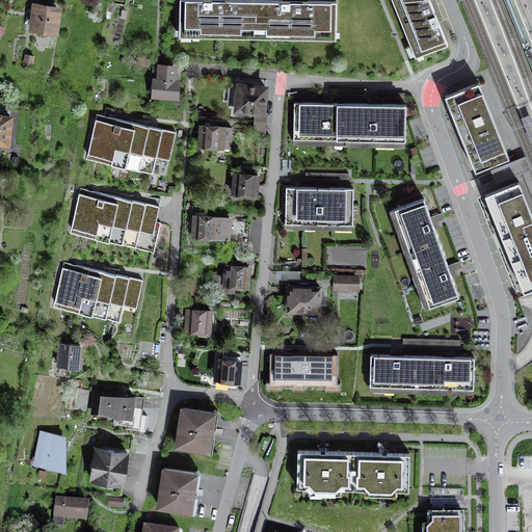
[(242,29),(254,29),(255,0),(250,0),(179,0),(179,28),(190,28),(190,30),(242,31),(242,29)]
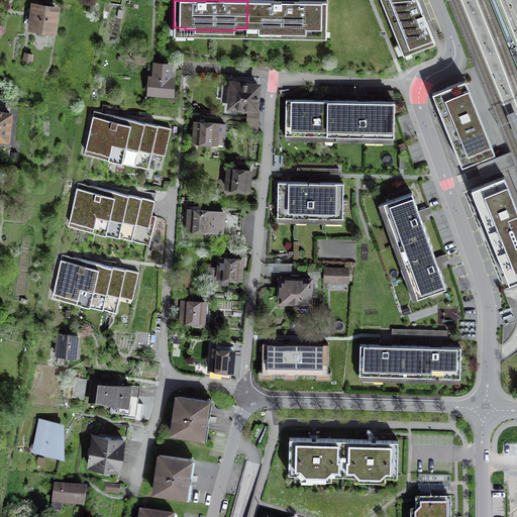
[(247,0),(246,28),(257,28),(257,30),(315,31),(315,29),(326,30),(327,2),(247,0)]
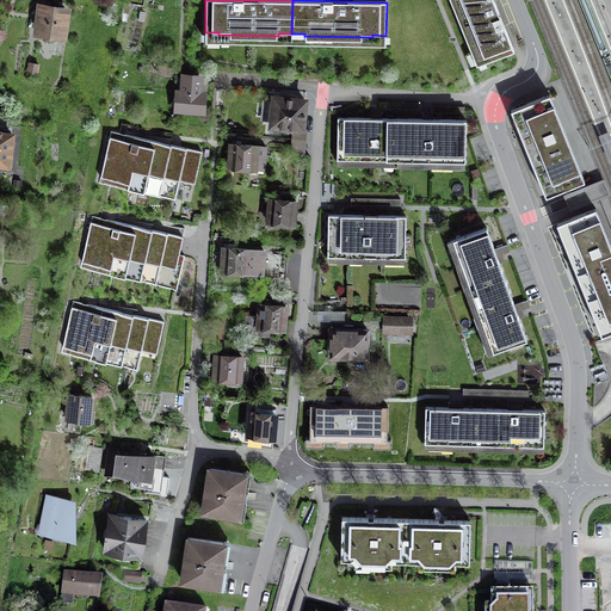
[(494,0),(458,0),(485,62),(514,50),(494,0)]
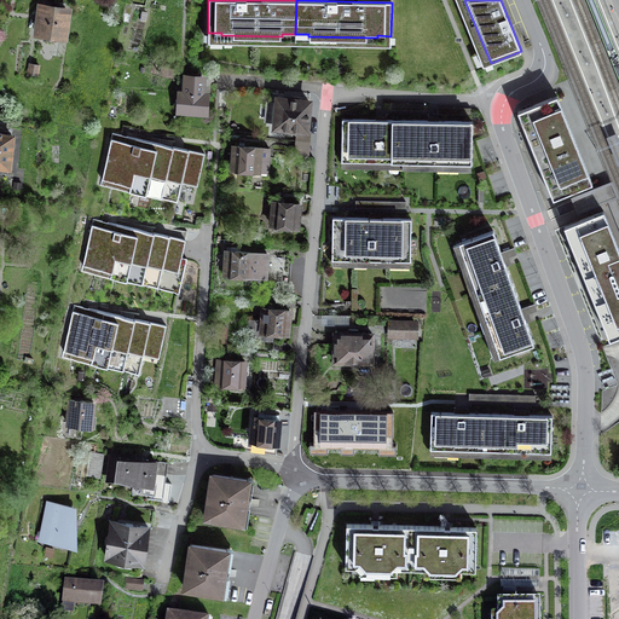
[(67,12),(41,9),(38,36),(63,40),(67,12)]
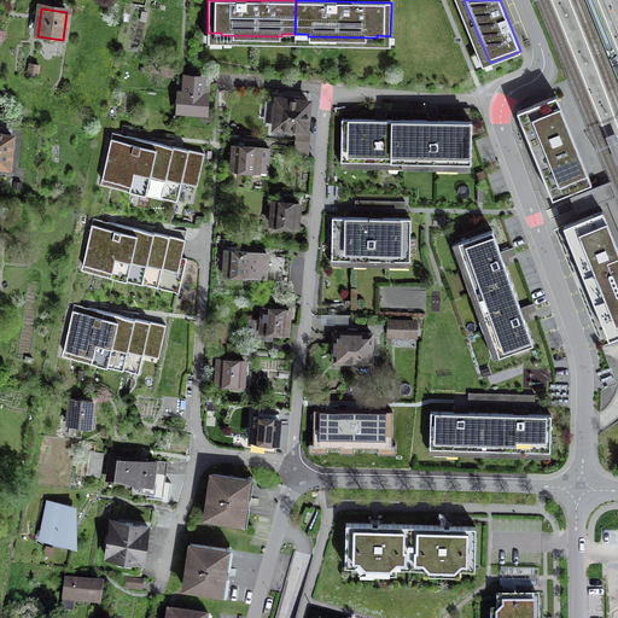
[(202,79),(186,77),(186,89),(181,89),(180,110),(204,112),(205,95),(200,95),(202,79)]
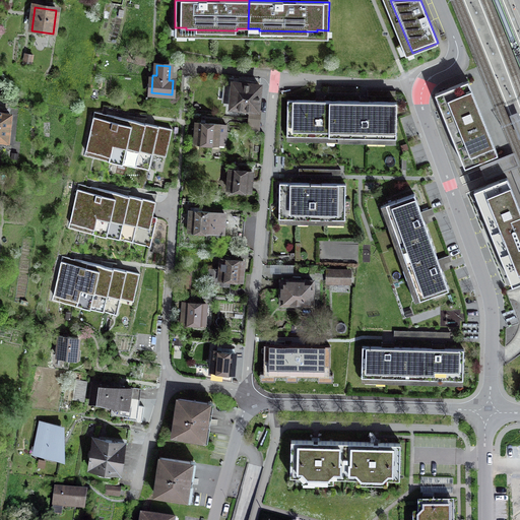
[(219,99),(229,99),(230,77),(219,77),(219,99)]
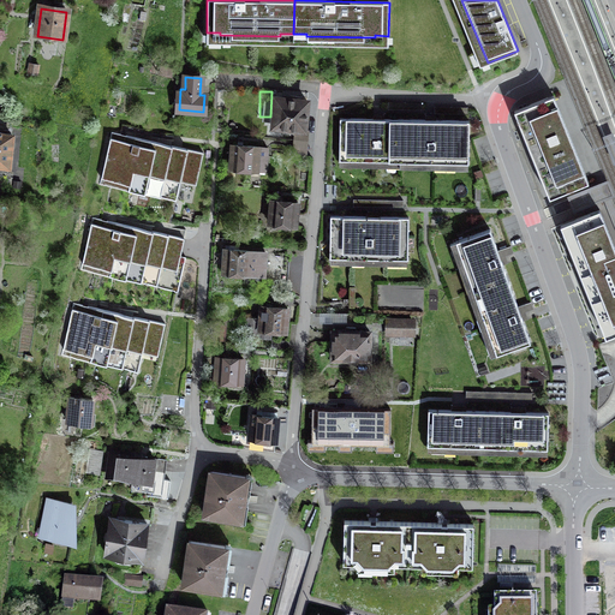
[(554,95),(514,111),(550,197),(589,181),(554,95)]
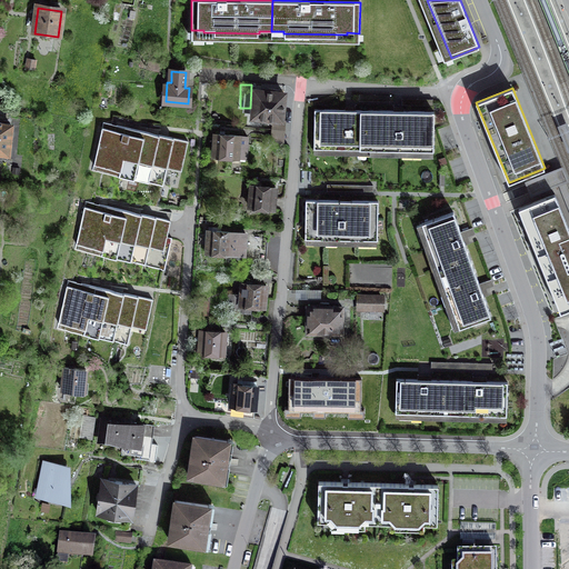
[(285,93),(256,91),(252,117),(262,118),(262,121),(272,122),(272,119),(282,119),(285,93)]
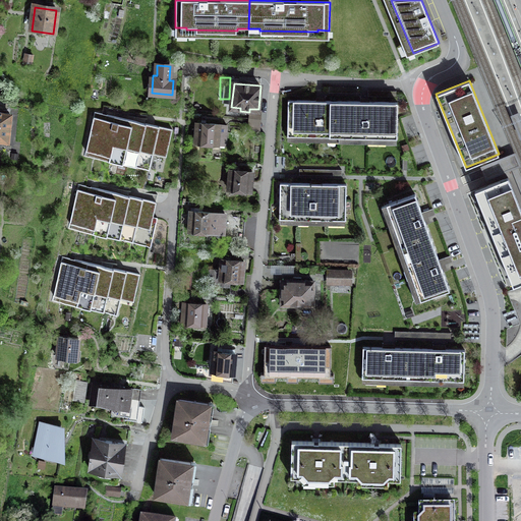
[(339,136),(340,101),(288,101),(288,135),(307,136),(307,131),(325,131),(325,136),(339,136)]
